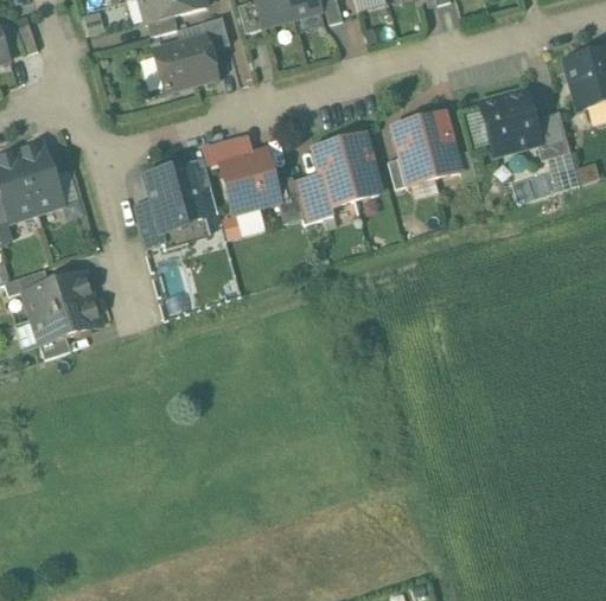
[(141,0),(147,23),(174,14),(206,6),(205,0),(141,0)]
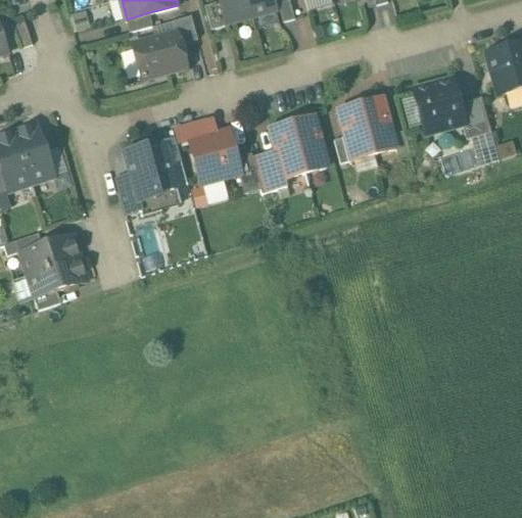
[(221,0),(205,4),(211,28),(229,24),(228,20),(227,21),(221,0)]
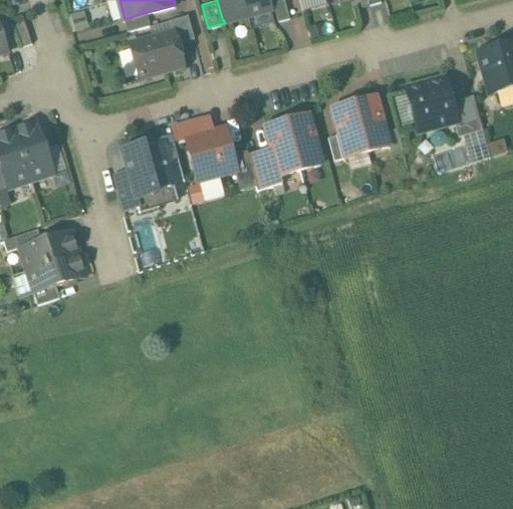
[(217,0),(223,21),(224,20),(248,14),(244,0),(217,0)]
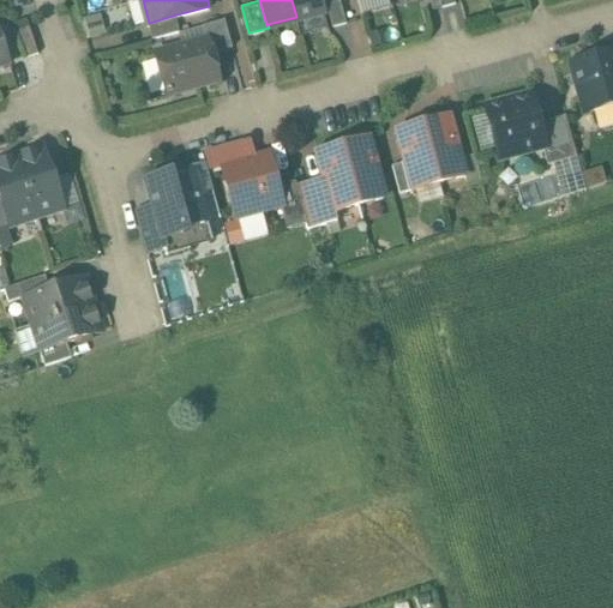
[(292,0),(296,17),(324,8),(322,0),(292,0)]
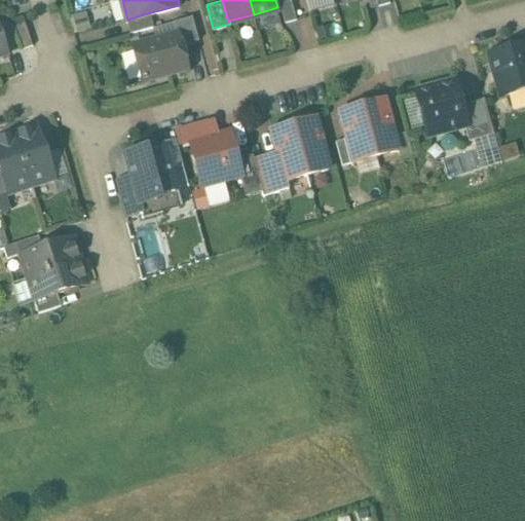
[(279,0),(286,21),(297,17),(292,0),(279,0)]
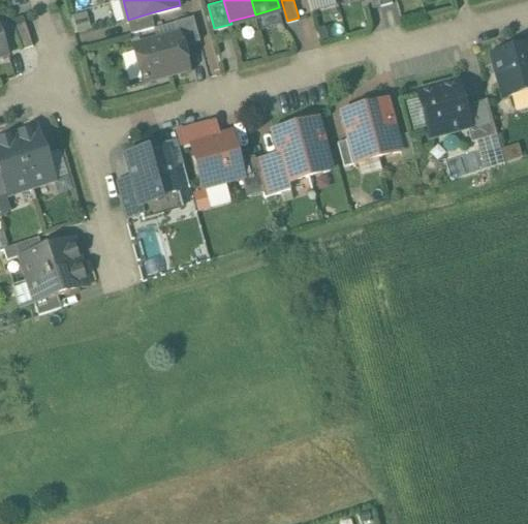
[(152,12),(128,20),(131,31),(155,25),(152,12)]
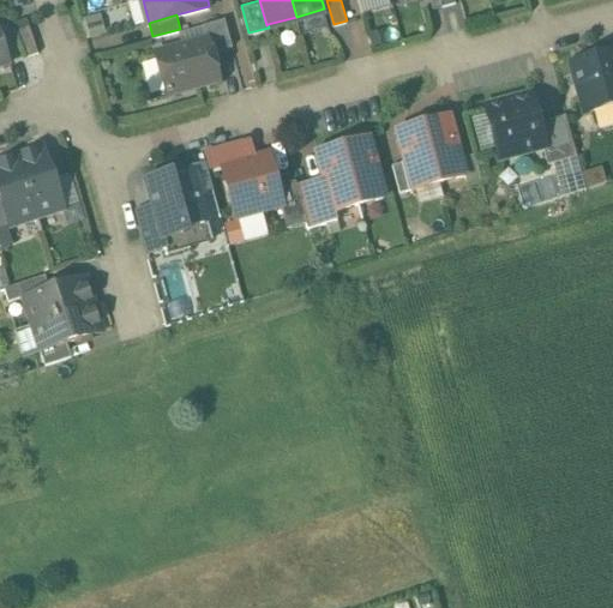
[(28,16),(14,20),(17,28),(30,23),(28,16)]
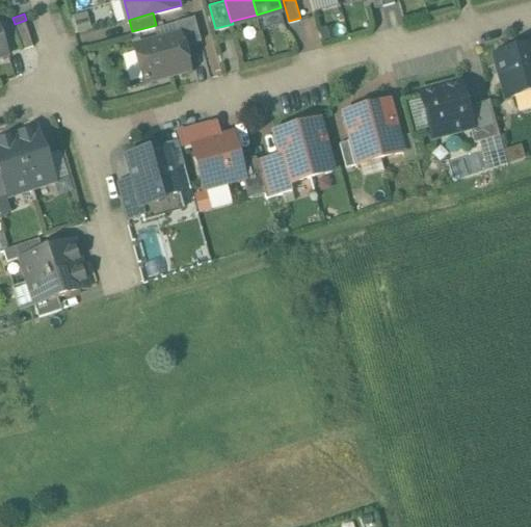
[(195,15),(176,20),(179,31),(180,31),(183,44),(202,38),(195,15)]
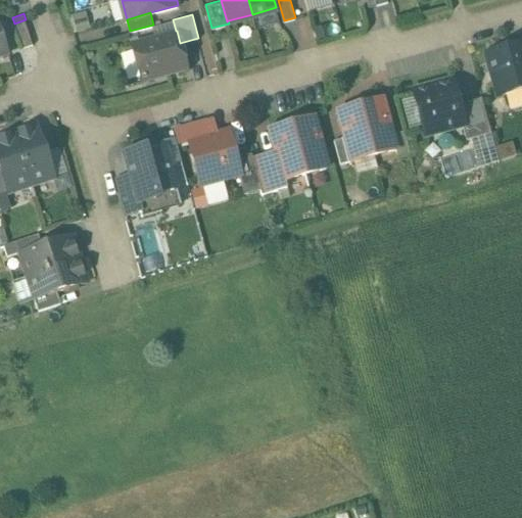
[(14,24),(21,47),(34,43),(26,19),(14,24)]
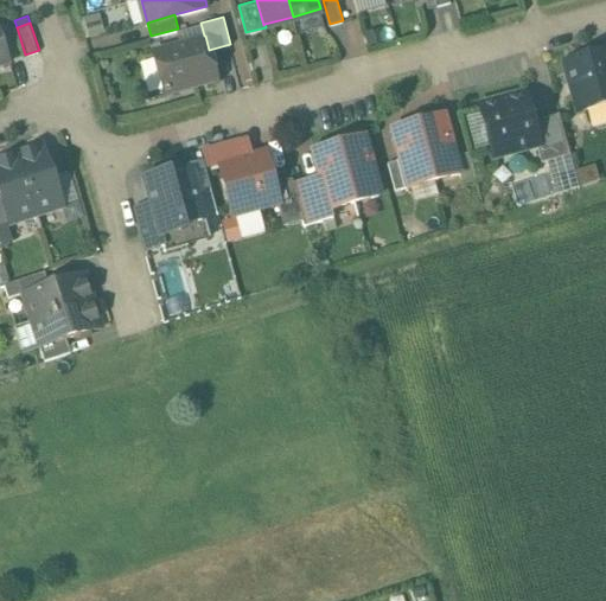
[(0,29),(0,62),(10,58),(0,29)]
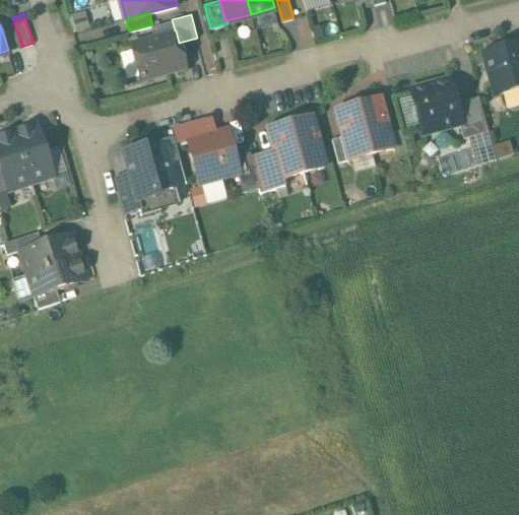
[(175,30),(133,43),(142,77),(186,66),(179,43),(176,30),(175,30)]
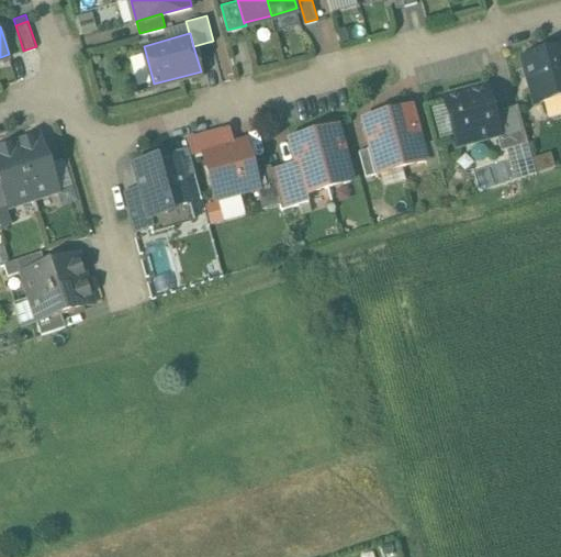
[(560,44),(523,55),(536,101),(560,93),(560,44)]
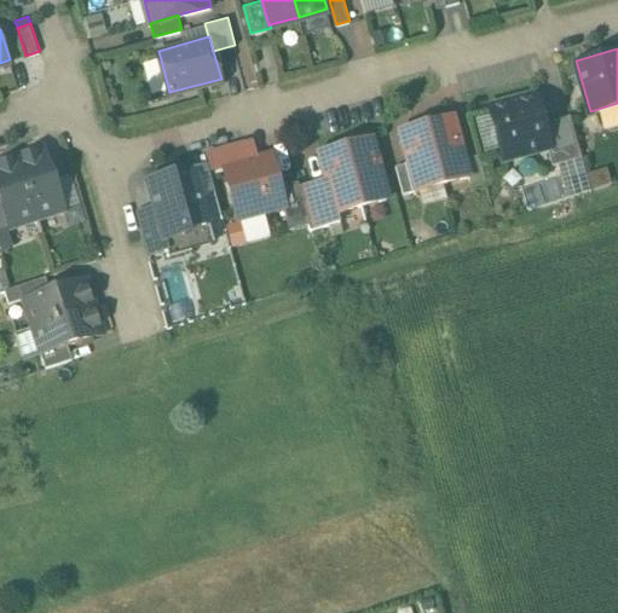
[(535,92),(491,104),(506,156),(548,144),(549,144),(543,121),(535,92)]
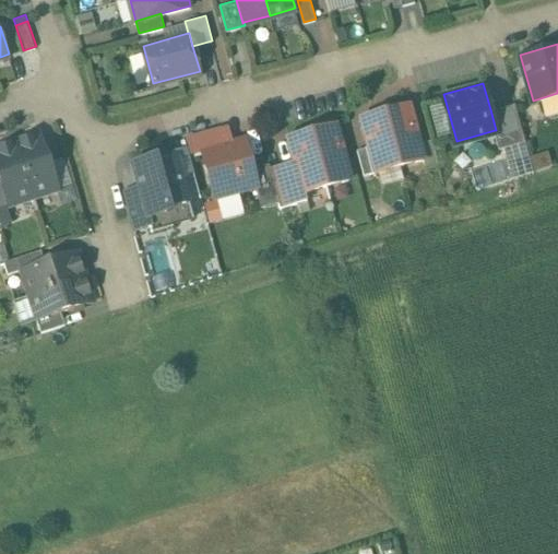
[(515,102),(490,109),(496,130),(495,130),(499,148),(525,140),(515,102)]
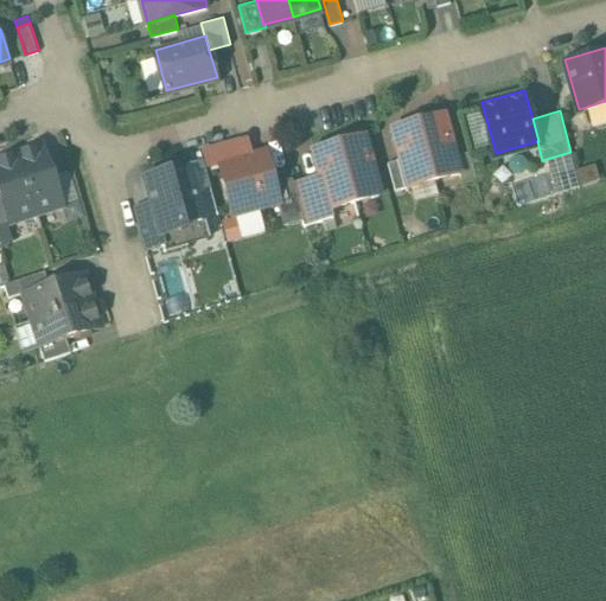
[(445,113),(419,120),(435,177),(460,171),(455,153),(445,113)]
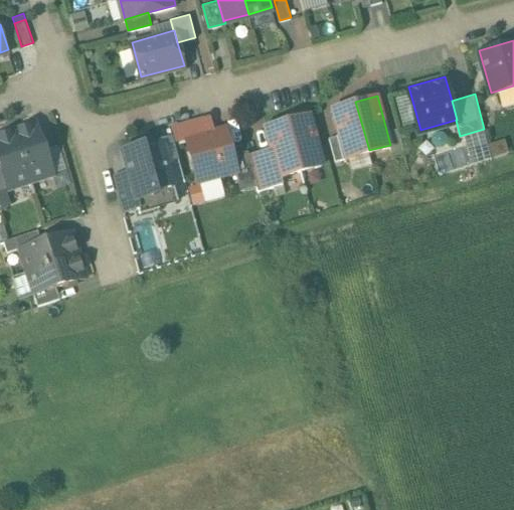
[(347,156),(369,150),(355,102),(334,108),(341,133),(347,156)]
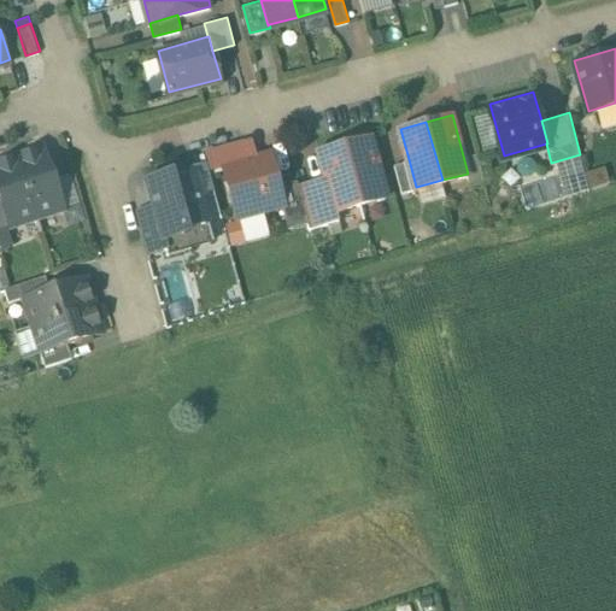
[(371,136),(346,144),(362,201),(388,194),(371,136)]
